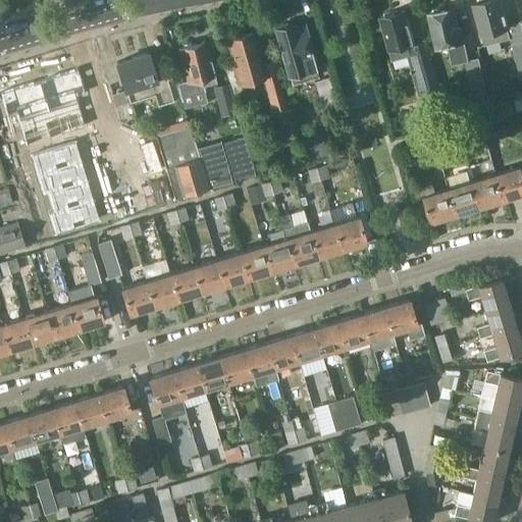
[(510,38),(507,28),(509,28),(501,0),(478,0),(477,3),(474,3),(485,44),(510,38)]
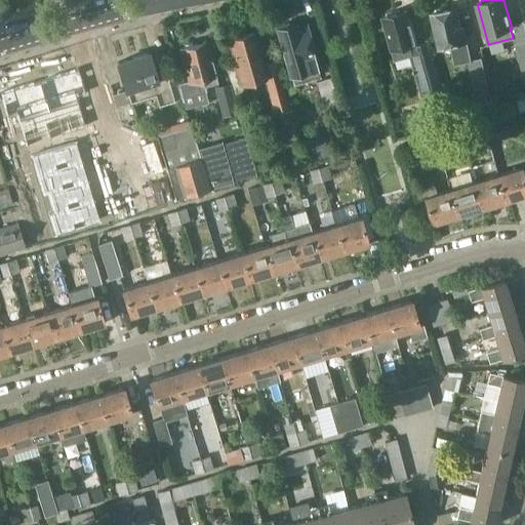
[(469,62),(476,93),(489,90),(481,56),(472,58),(465,28),(461,29),(456,8),(445,10),(442,9),(437,10),(434,12),(433,13),(440,46),(450,44),(454,65),(469,62)]
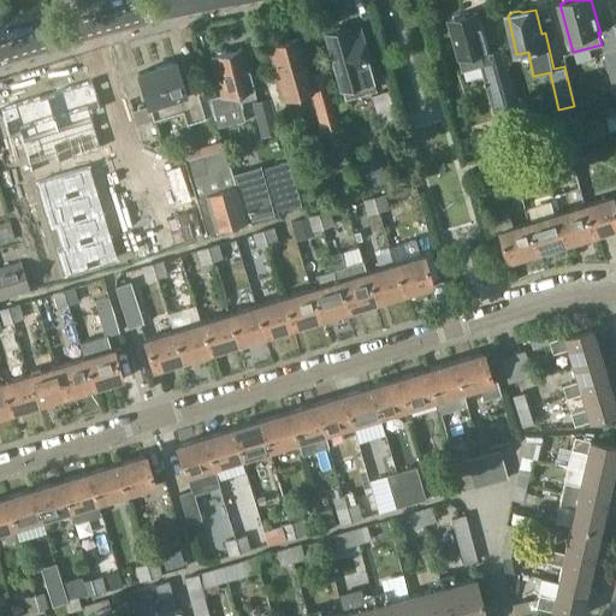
[(502,48),(490,52),(479,12),(450,21),(463,70),(481,65),(497,122),(521,114),(502,48)]
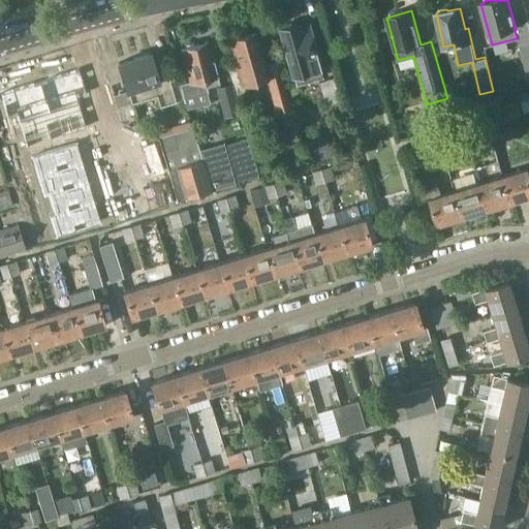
[(282,28),(280,29),(289,63),(291,62),(294,75),(296,75),(297,80),(301,82),(318,76),(320,73),(319,68),(315,56),(317,55),(310,29),(299,32),(297,24),(293,25),(290,23),(284,25),(282,28)]
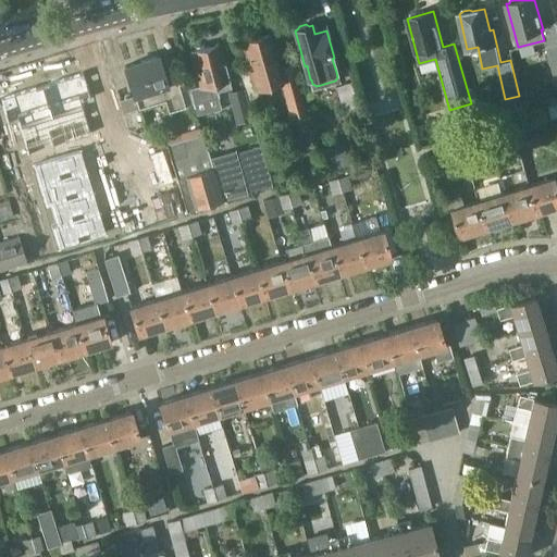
[(293,61),(279,65),(274,49),(273,50),(269,33),(243,40),(252,75),(256,87),(279,82),(288,118),(307,113),(293,61)]
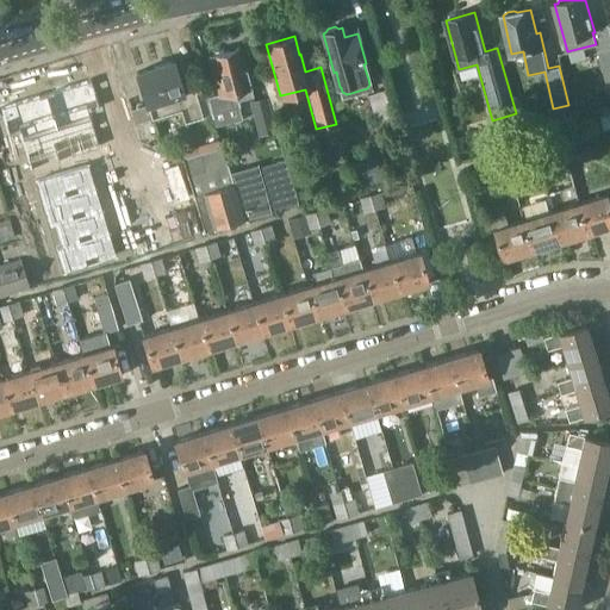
[(609,45),(597,50),(607,86),(609,83),(609,114),(602,116),(604,130),(609,129),(609,45)]
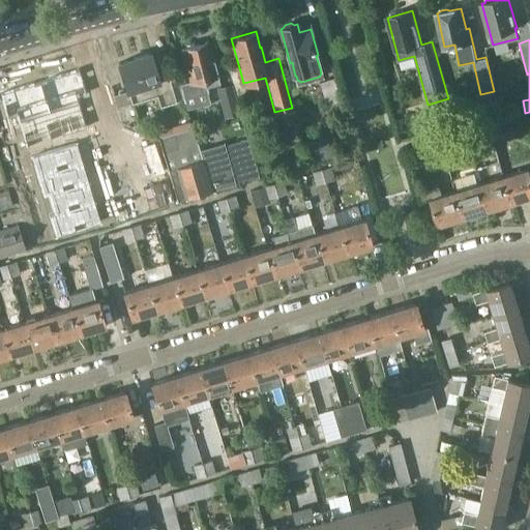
[(180,85),(183,98),(184,100),(208,93),(207,88),(218,86),(212,60),(211,60),(206,42),(197,46),(193,43),(187,46),(185,49),(182,49),(190,82),(180,85)]
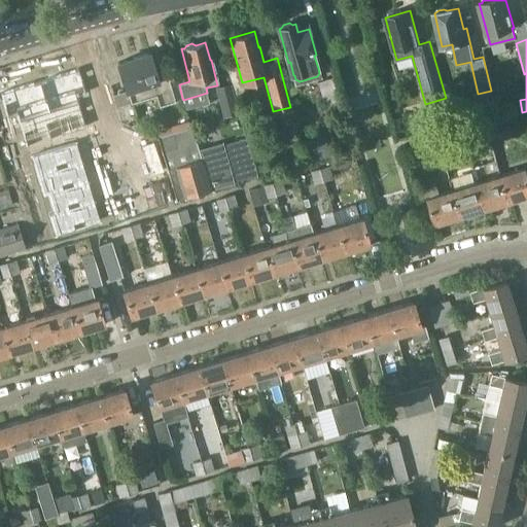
[(175,101),(182,98),(179,84),(171,86),(168,77),(157,80),(149,54),(118,63),(127,91),(129,90),(132,102),(156,95),(161,106),(175,101)]
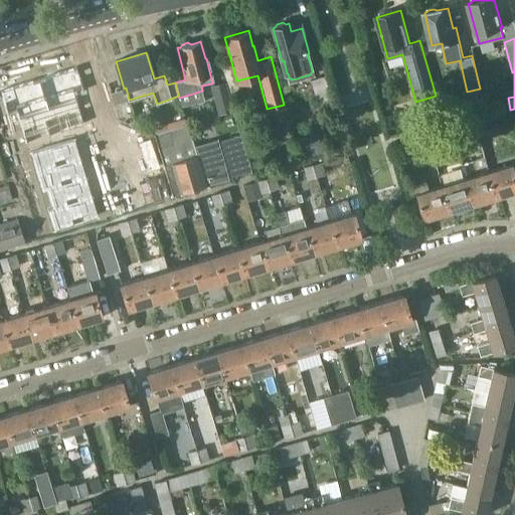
[(34,77),(0,88),(8,113),(17,110),(27,142),(51,135),(47,120),(56,117),(60,130),(84,122),(75,93),(86,90),(77,64),(43,74),(44,76),(35,78),(34,77)]
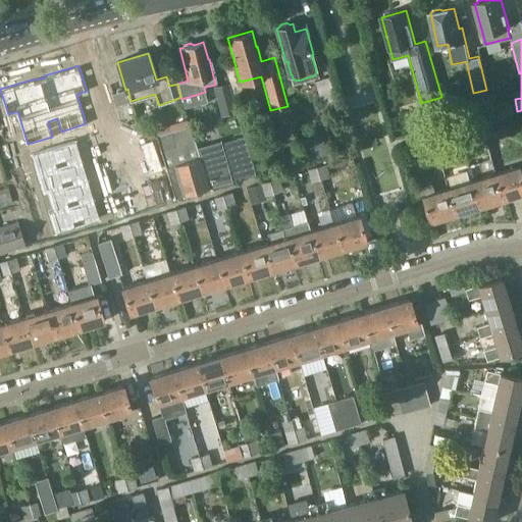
[(329,76),(315,81),(321,103),(335,100),(329,76)]
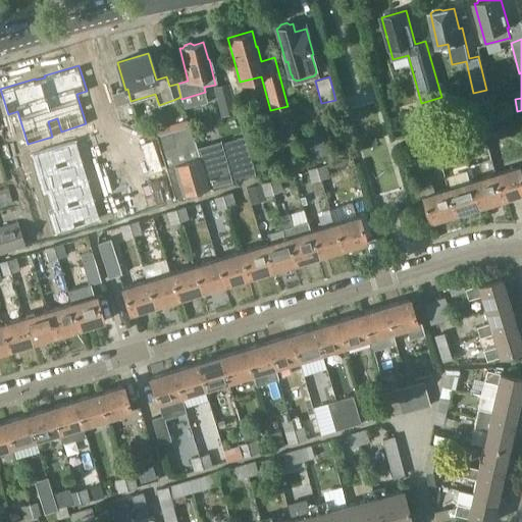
[(221,115),(237,111),(229,82),(213,87),(221,115)]
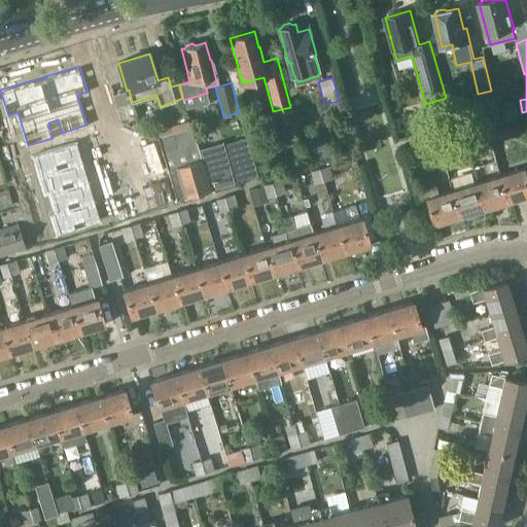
[(449,125),(448,121),(447,114),(438,116),(436,116),(438,127),(449,125)]
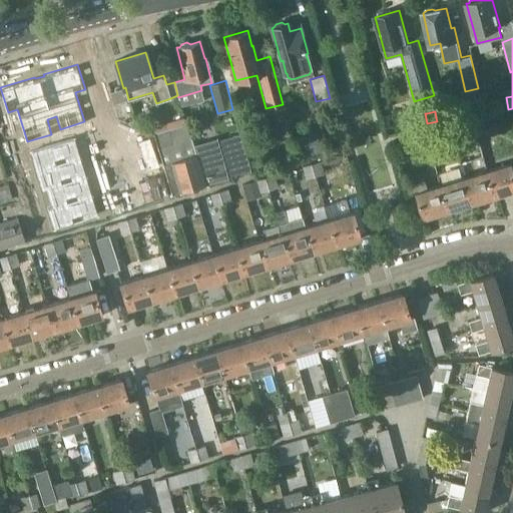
[(484,120),(475,122),(478,136),(487,134),(484,120)]
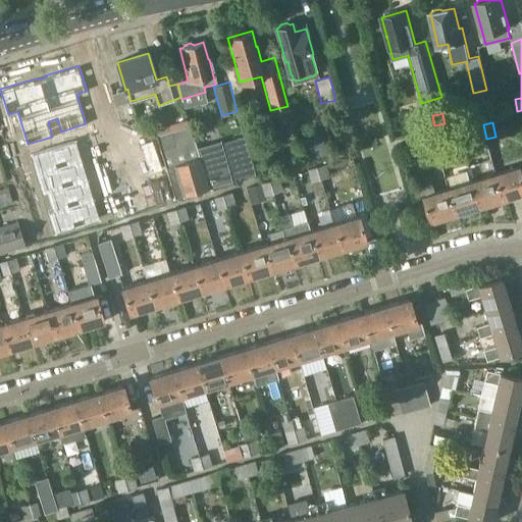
[(486,139),(483,124),(474,126),(477,141),(486,139)]
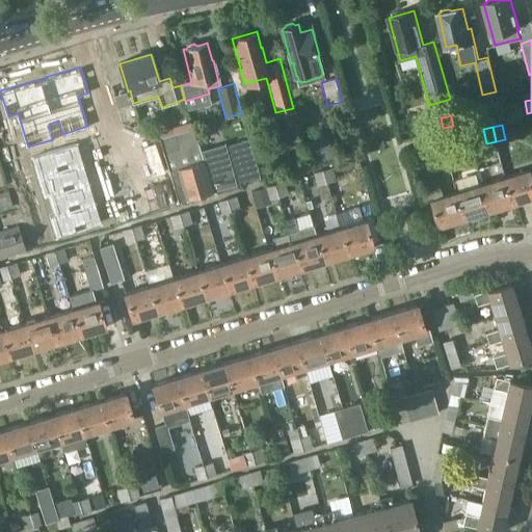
[(454,137),(444,139),(447,152),(456,150),(454,137)]
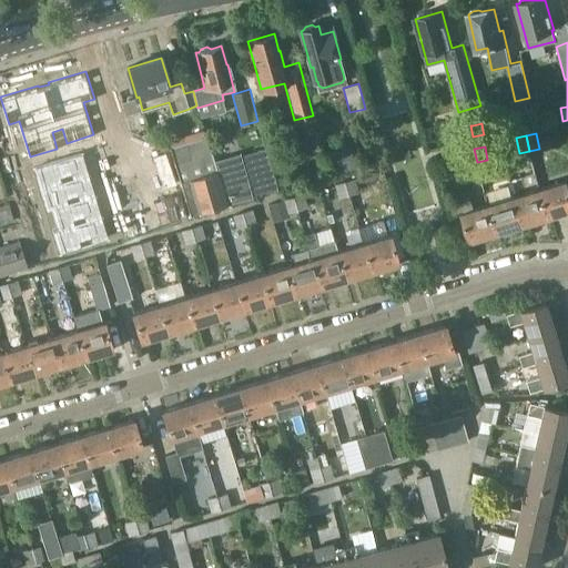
[(226,202),(226,203),(276,191),(265,149),(240,155),(239,153),(213,161),(216,170),(226,202)]
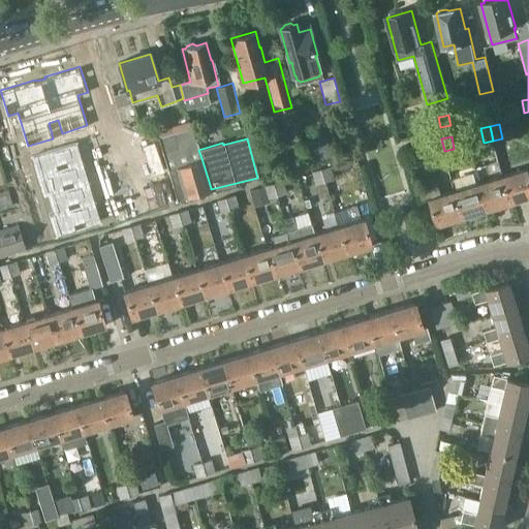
[(444,151),(441,138),(432,141),(435,153),(444,151)]
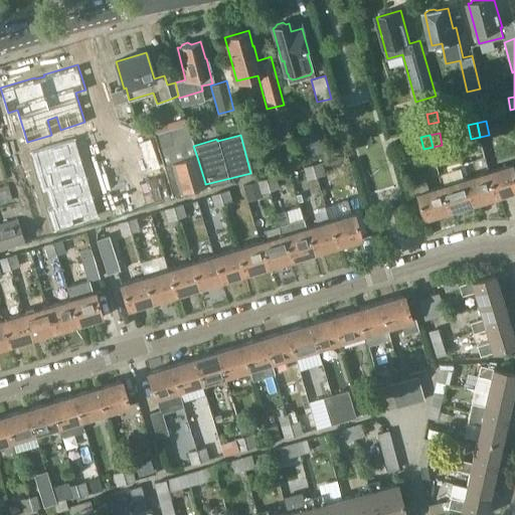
[(75,136),(35,148),(41,168),(81,156),(75,136)]
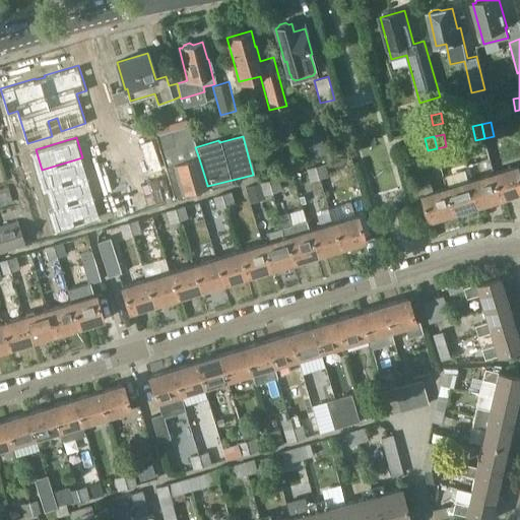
[(198,155),(166,165),(175,195),(207,185),(198,155)]
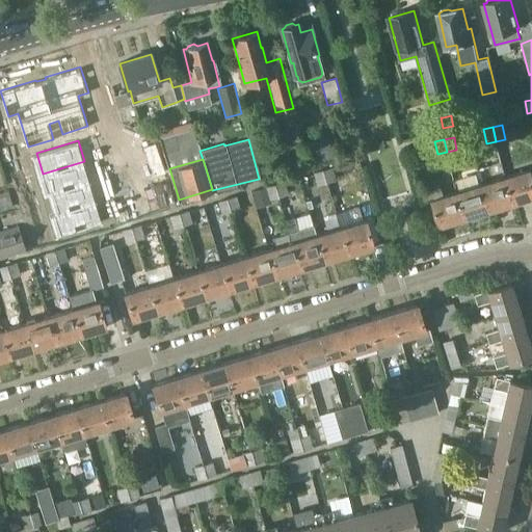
[(43,174),(48,193),(90,181),(84,161),(43,174)]
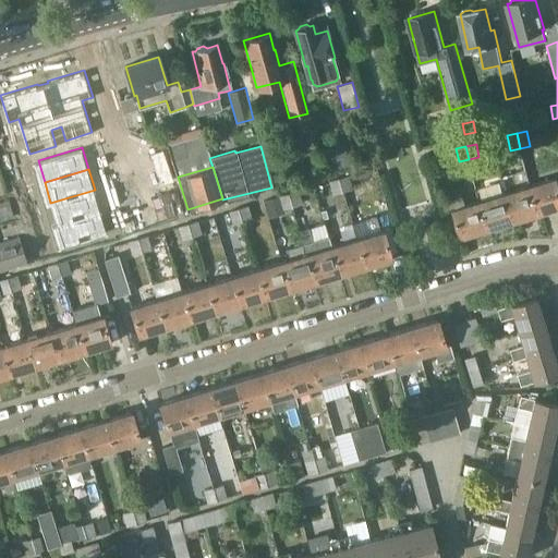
[(339,179),(342,192),(351,189),(351,186),(352,186),(349,176),(339,179)]
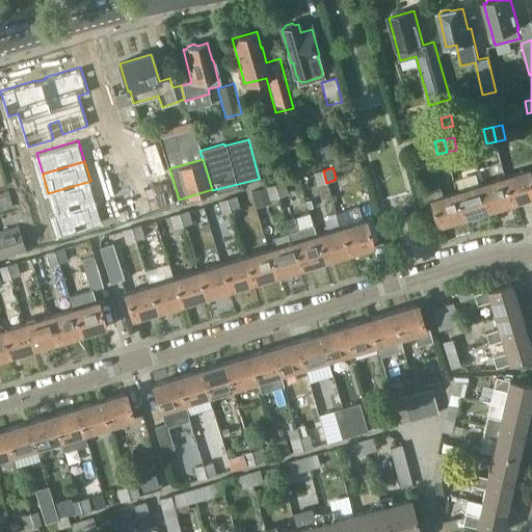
[(531,175),(530,169),(506,178),(514,204),(531,197),(531,175)]
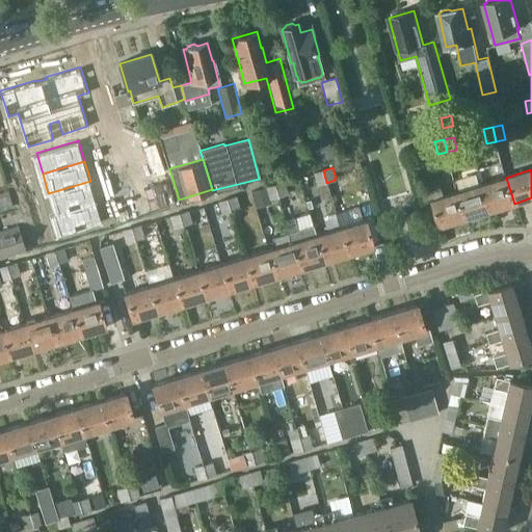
[(326,183),(323,170),(314,173),(317,185),(326,183)]
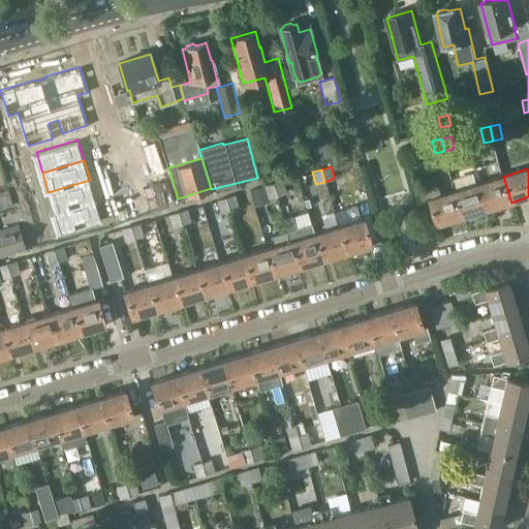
[(511,203),(503,177),(479,184),(488,210),(511,203)]
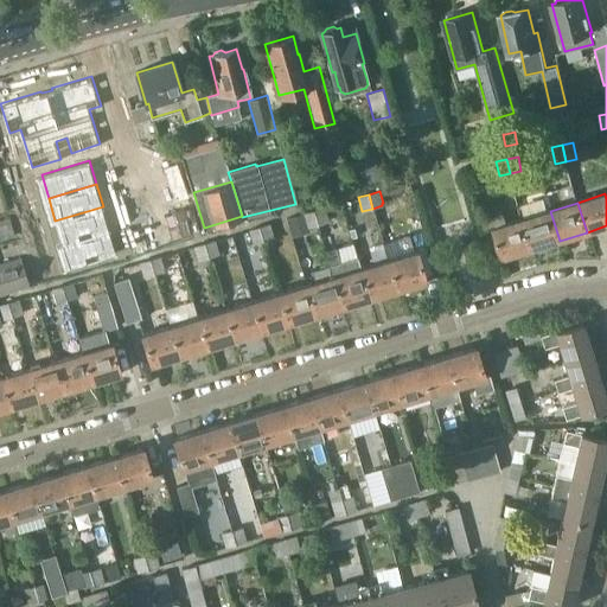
[(103,206),(55,221),(62,243),(109,229),(103,206)]
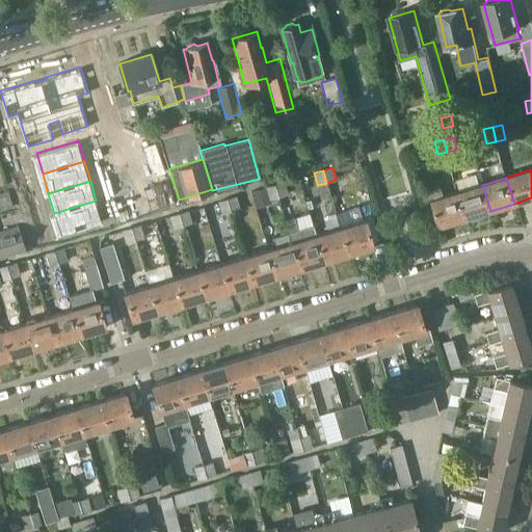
[(285,181),(275,184),(280,196),(289,194),(285,181)]
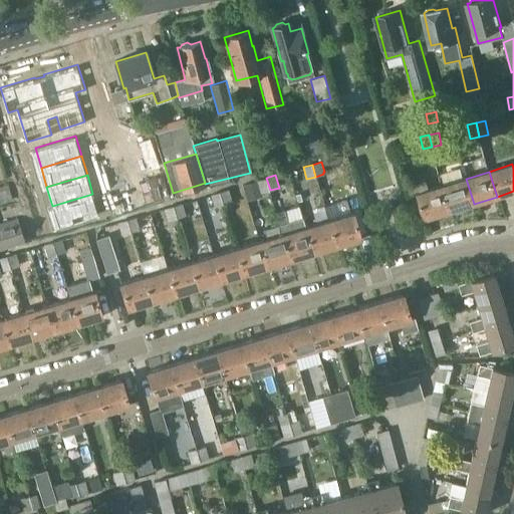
[(270,190),(266,178),(257,181),(261,193),(270,190)]
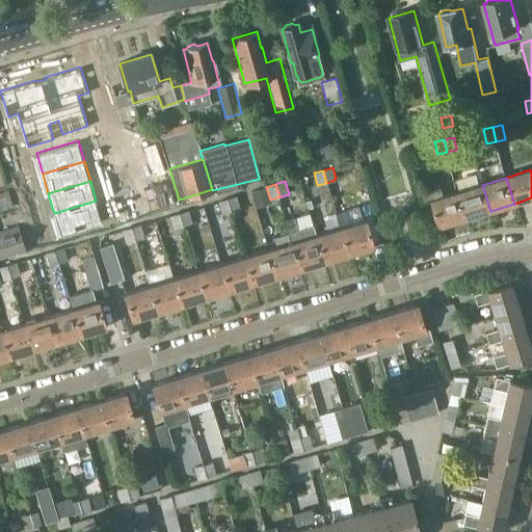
[(490,211),(482,185),(458,192),(467,219),(490,211)]
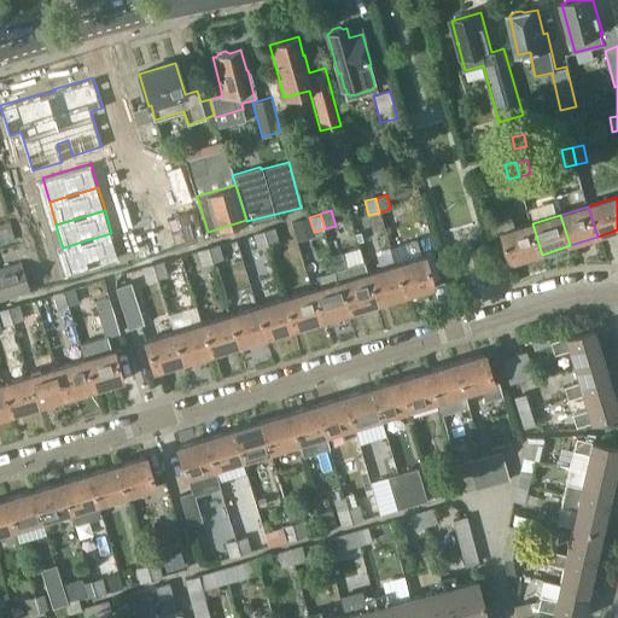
[(502,222),(501,222),(514,263),(542,255),(532,223),(517,228),(513,216),(502,221),(502,222)]
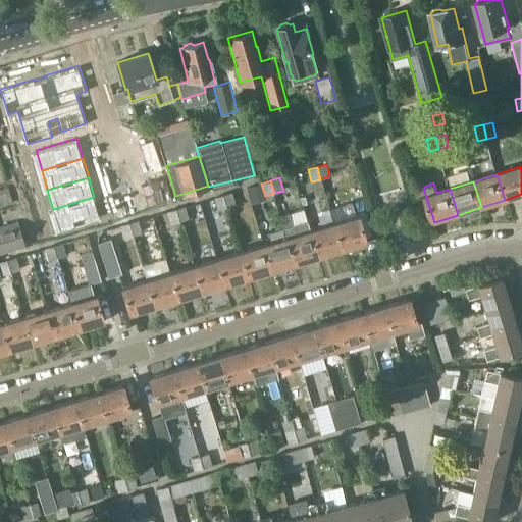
[(261,184),(246,189),(250,201),(265,196),(261,184)]
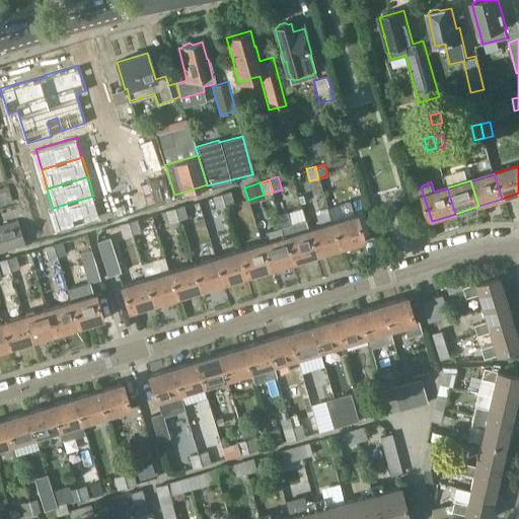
[(220,194),(218,186),(204,190),(206,199),(205,200),(208,211),(224,207),(220,194)]
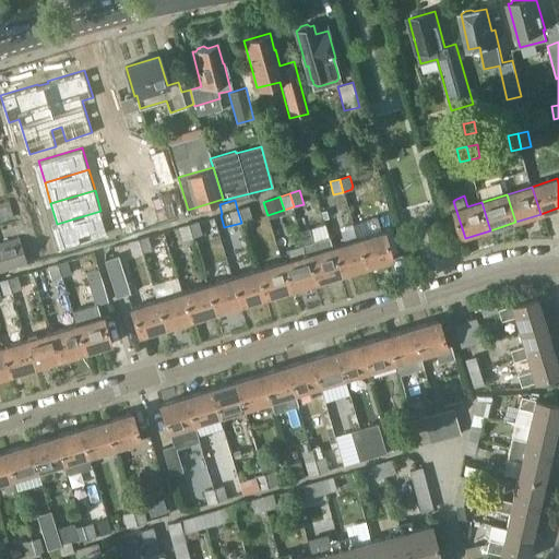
[(0,221),(13,217),(9,204),(0,206),(0,221)]
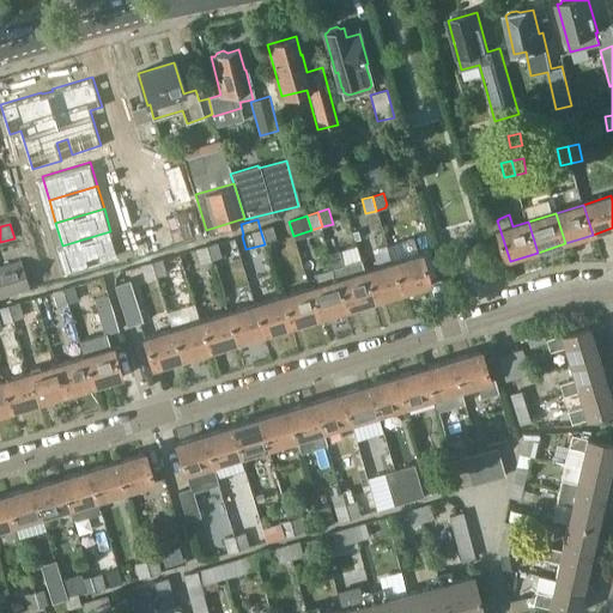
[(260,229),(265,244),(277,241),(272,225),(260,229)]
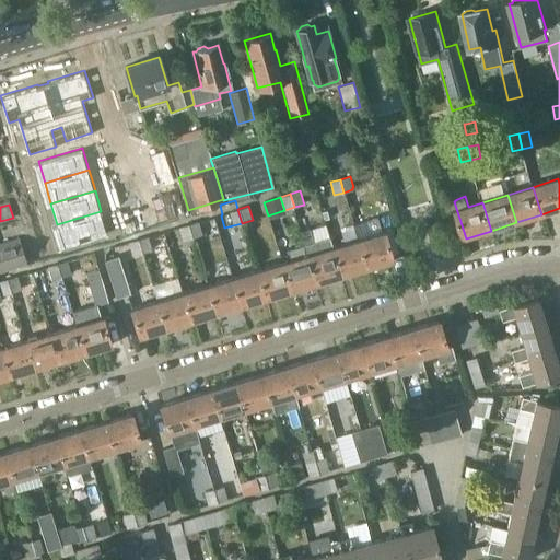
[(57,224),(63,246),(107,233),(101,211),(57,224)]
